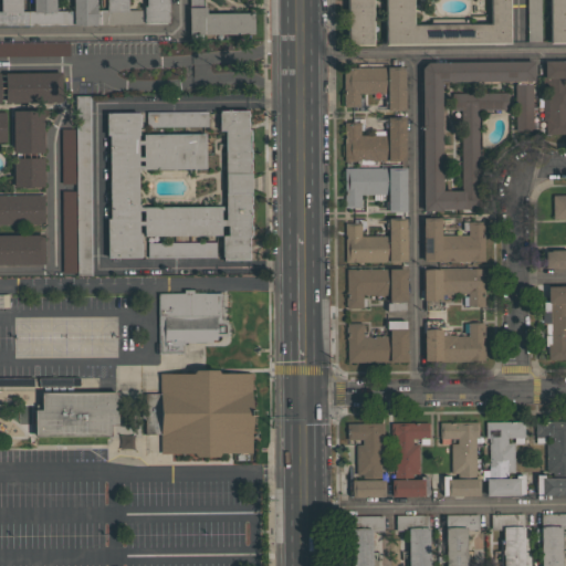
[(0,25),(143,24),(142,10),(128,10),(127,0),(105,0),(106,10),(96,10),(96,0),(73,0),(73,11),(55,11),(54,0),(32,0),(33,12),(21,12),(21,0),(0,0),(0,11),(0,25)]
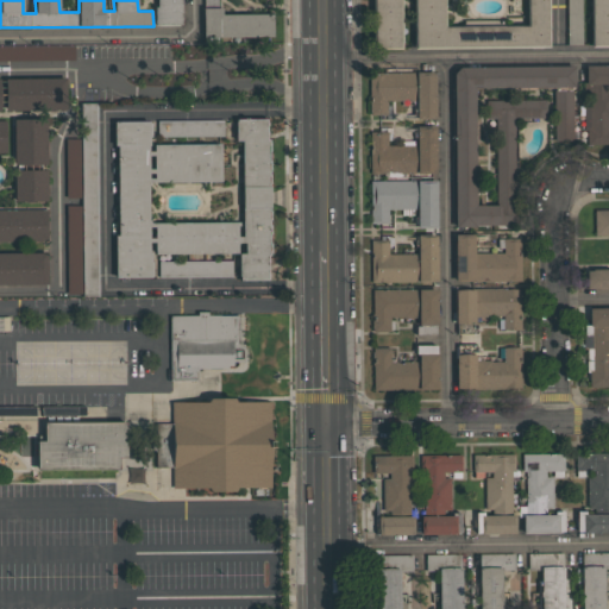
[(202,0),(203,38),(243,38),(243,37),(272,37),(272,14),(219,14),(219,0),(202,0)]
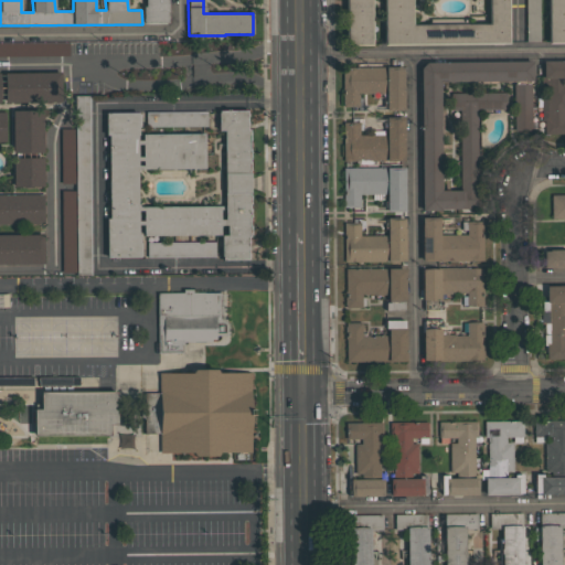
[(373,44),(371,0),(345,0),(348,45),(373,44)]
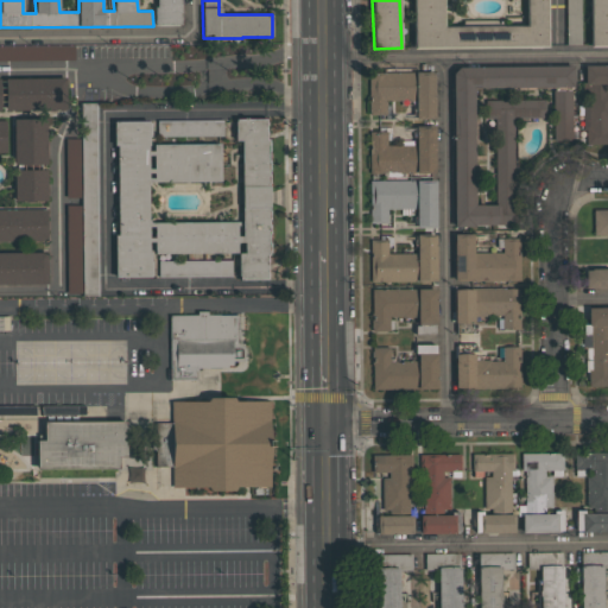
[(412,0),(413,49),(549,46),(548,0),(412,0)]
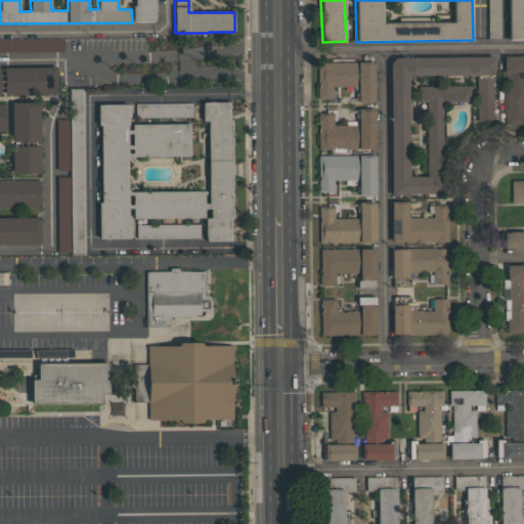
[(499,0),(487,0),(488,39),(500,39),(499,0)]
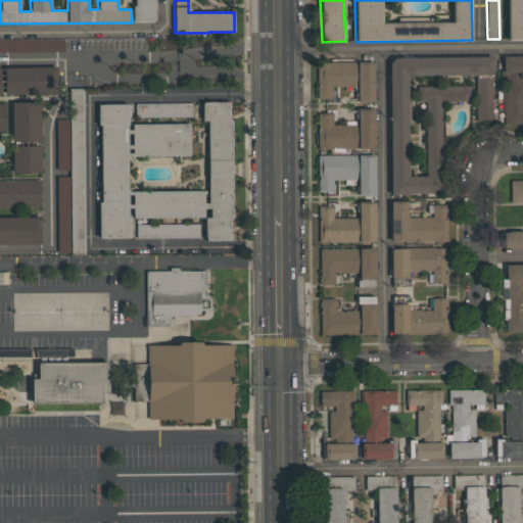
[(522,0),(507,0),(508,40),(522,39),(522,0)]
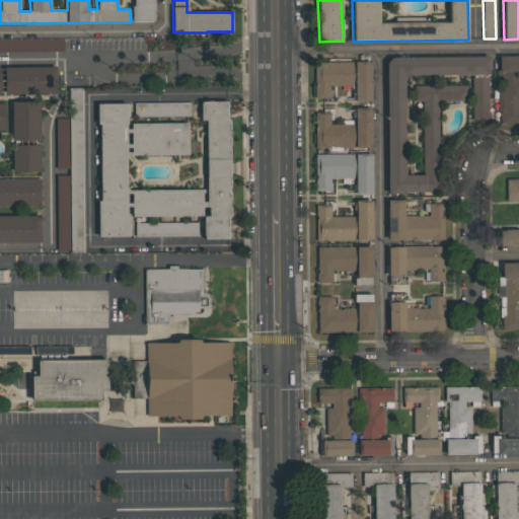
[(0,40),(0,52),(64,51),(63,39),(0,40)]
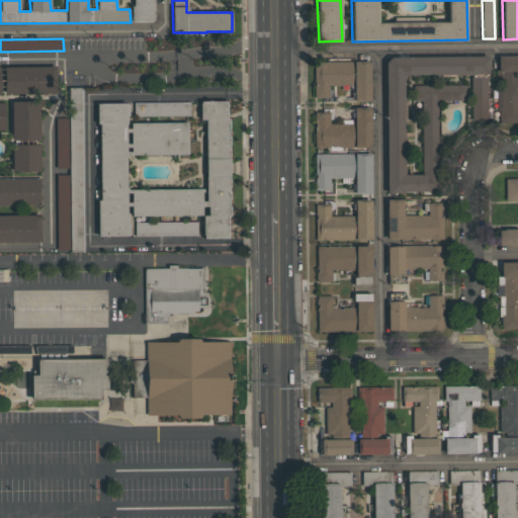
[(517,55),(499,56),(500,123),(517,122),(517,55)]
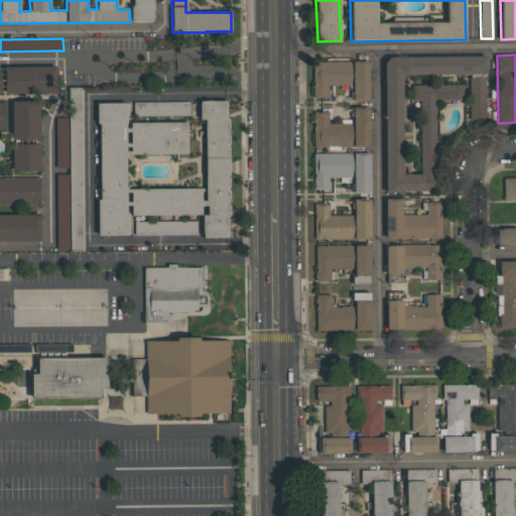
[(402,75),(488,75),(488,56),(384,57),(386,191),(438,191),(437,101),(463,101),(463,85),(412,85),(412,100),(420,100),(421,173),(403,174),(402,75)]
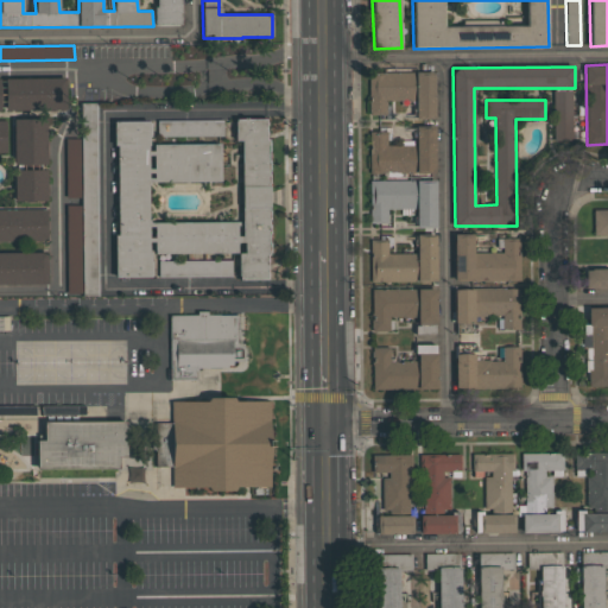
[(368,73),(369,114),(387,114),(387,101),(416,100),(416,119),(436,119),(435,71),(368,73)]
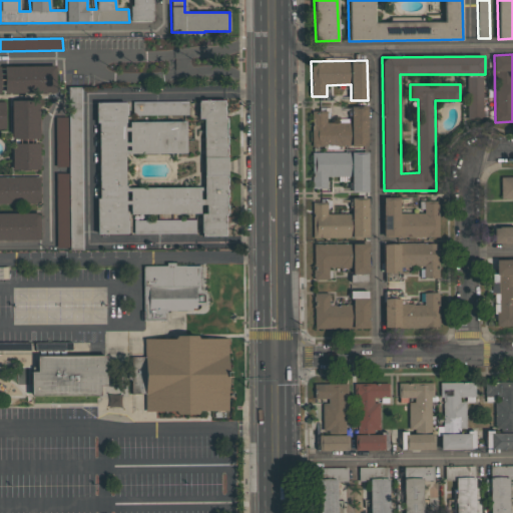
[(5,66),(4,92),(55,93),(55,66),(5,66)]
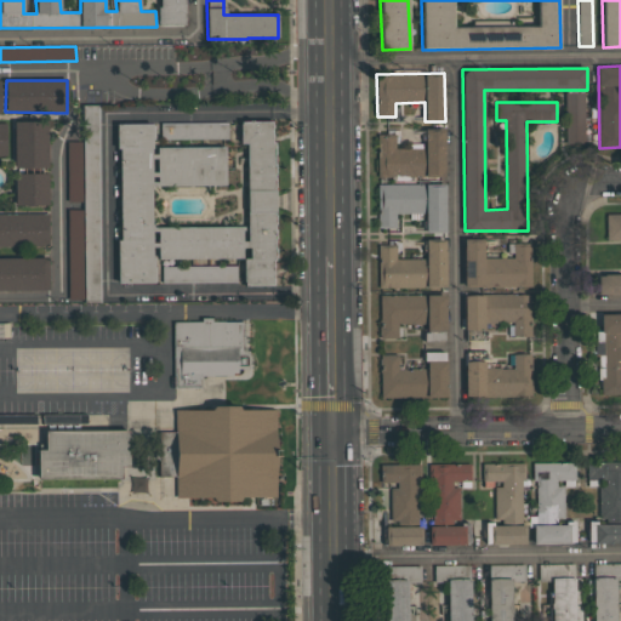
[(585,93),(567,92),(565,144),(584,144),(585,93)]
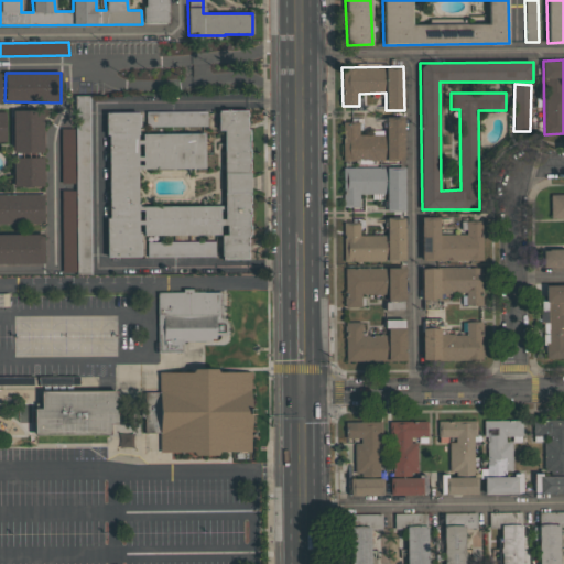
[(91,274),(90,96),(75,96),(76,191),(62,191),(62,271),(76,271),(76,274),(91,274)]
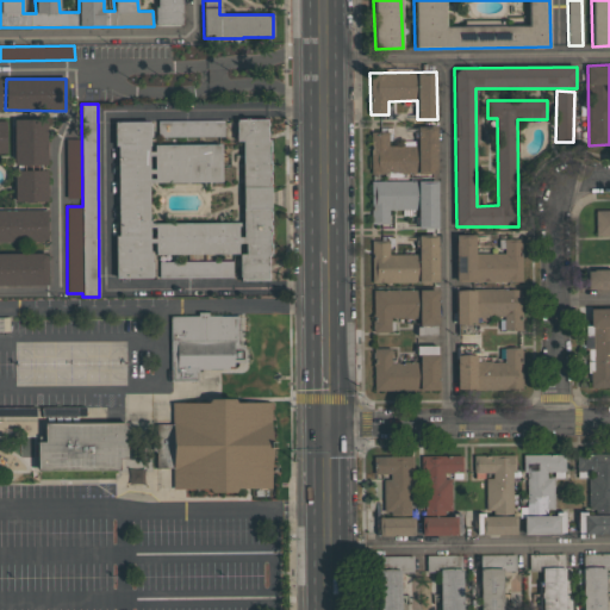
[(16,203),(48,201),(47,119),(13,119),(16,203)]
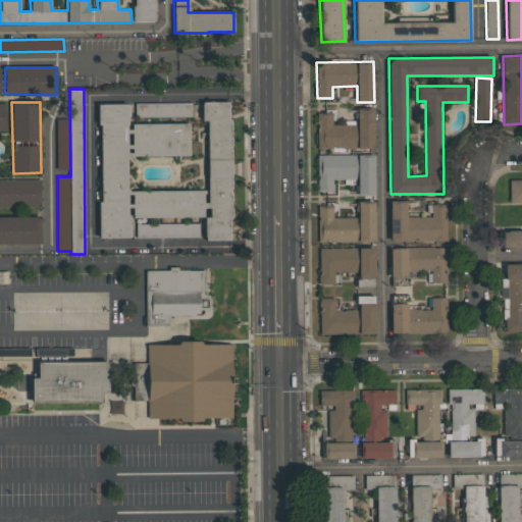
[(208,191),(127,192),(127,157),(190,156),(190,123),(131,123),(129,104),(99,104),(100,239),(131,239),(131,218),(205,217),(205,240),(231,240),(230,102),(202,102),(202,120),(207,120),(208,191)]
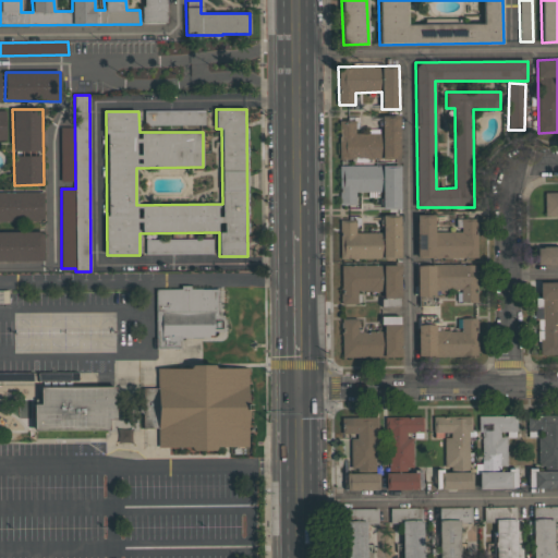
[(204,110),(144,110),(145,125),(205,124),(204,110)]
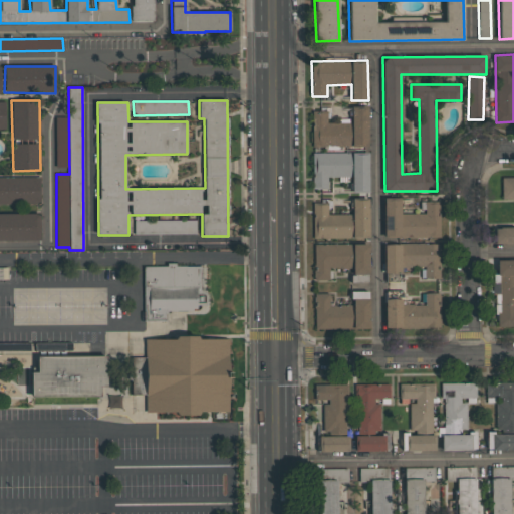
[(312,110),(312,147),(368,147),(367,108),(351,108),(351,120),(327,120),(327,110),(312,110)]
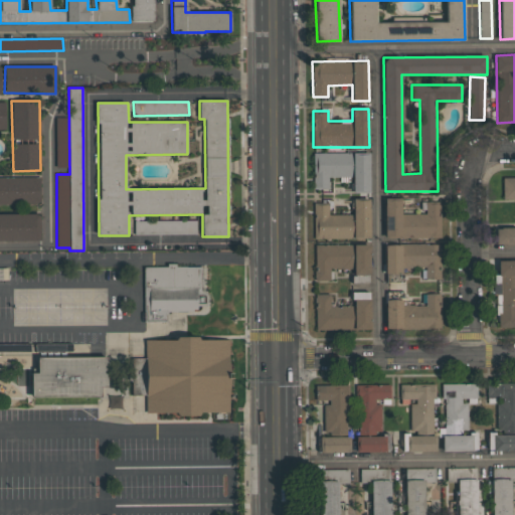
[(67,167),(68,117),(56,117),(55,167),(67,167)]
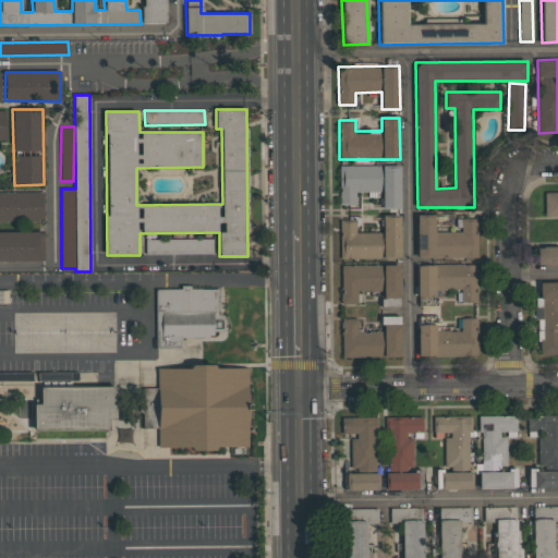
[(381,192),(381,167),(340,166),(339,204),(355,204),(356,192),(381,192)]
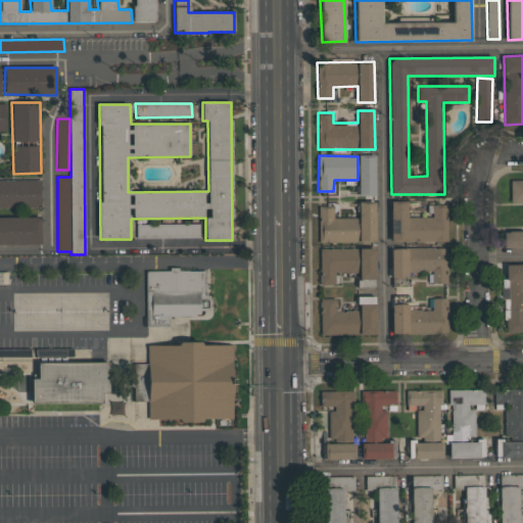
[(375,196),(375,156),(358,156),(359,196),(375,196)]
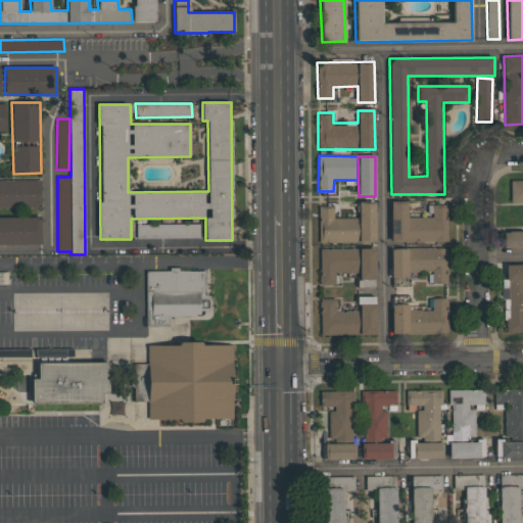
[(0,207),(41,208),(41,181),(0,180),(0,207)]
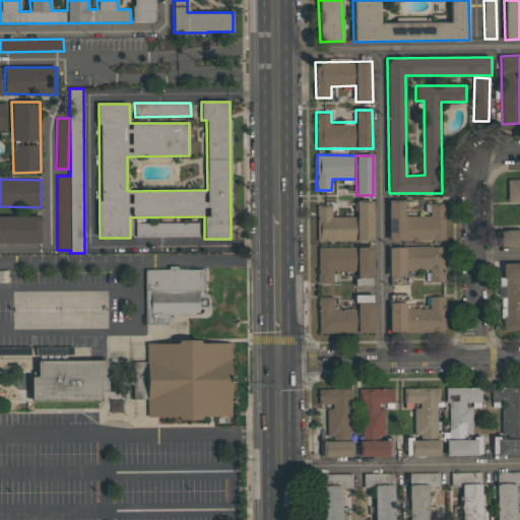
[(501,248),(519,247),(519,179),(508,180),(508,201),(519,200),(519,230),(501,230),(501,248)]
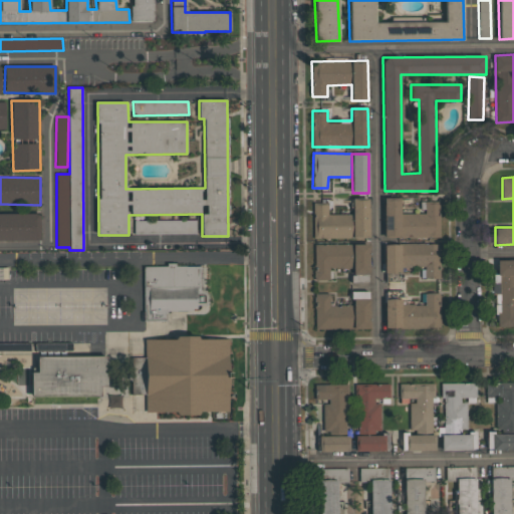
[(384,238),(440,237),(440,202),(425,202),(425,213),(401,214),(401,198),(383,198),(384,238)]
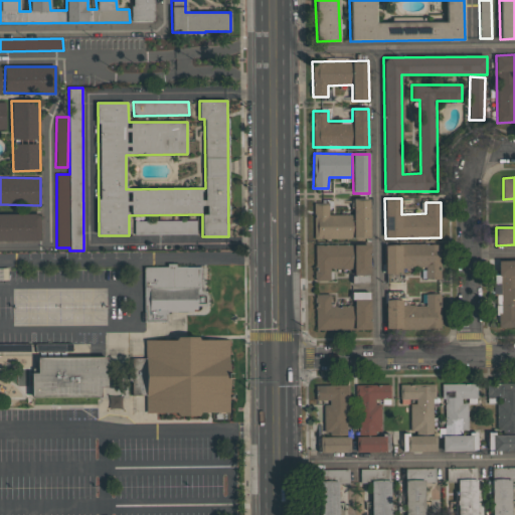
[(370,238),(369,200),(353,200),(353,214),(329,215),(328,203),(314,204),(314,239),(370,238)]
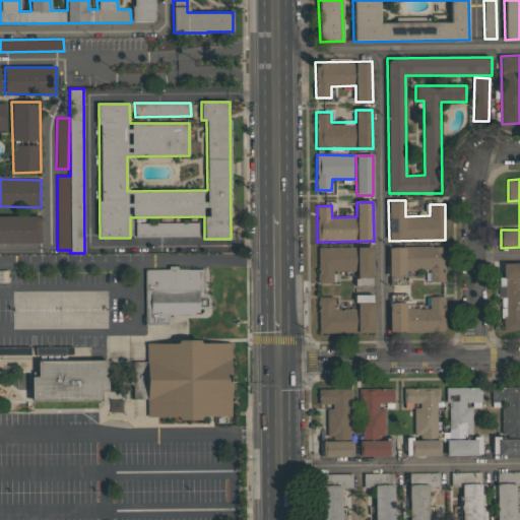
[(0,243),(41,243),(41,215),(0,215),(0,243)]
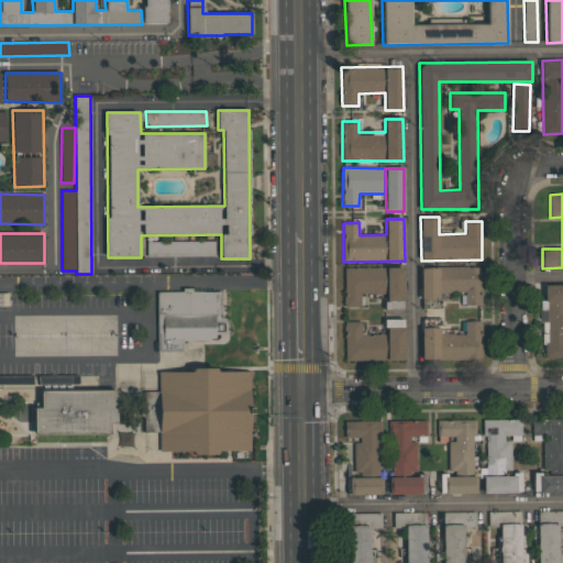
[(214,242),(146,241),(146,256),(214,256),(214,242)]
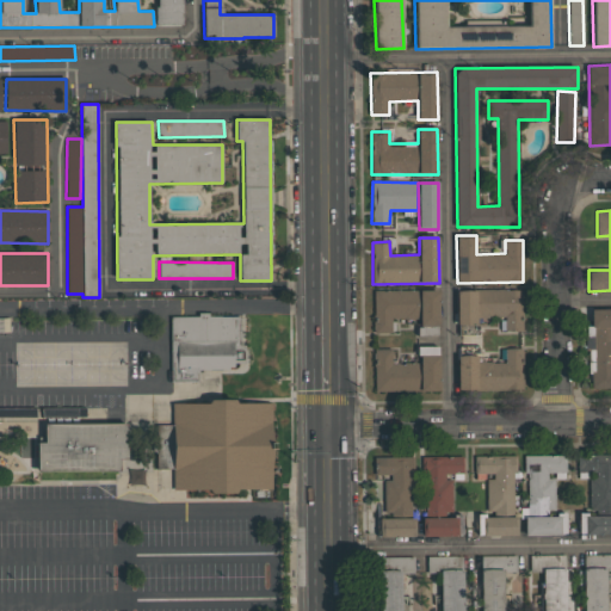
[(522,289),(456,290),(457,325),(477,325),(477,319),(505,319),(505,331),(523,331),(522,289)]
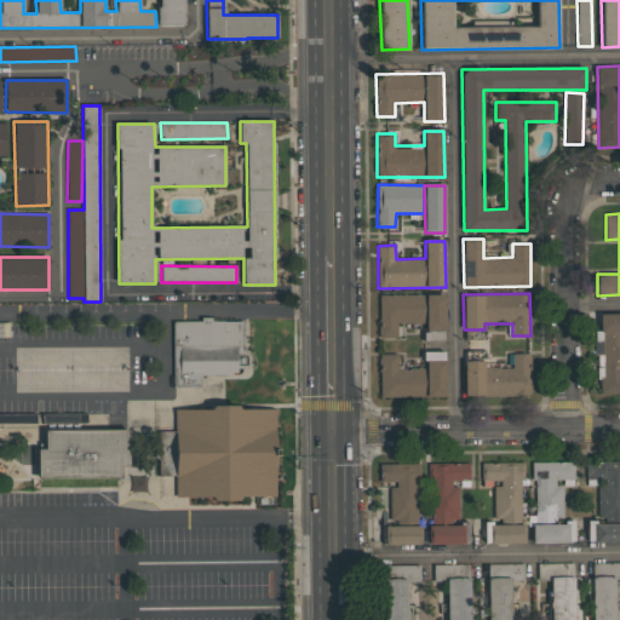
[(446,296),(379,294),(379,338),(397,338),(397,323),(426,323),(426,332),(445,332),(446,296)]
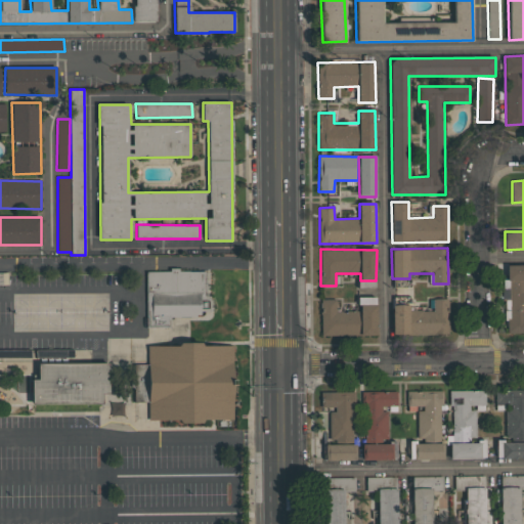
[(523,335),(523,264),(506,265),(505,335),(523,335)]
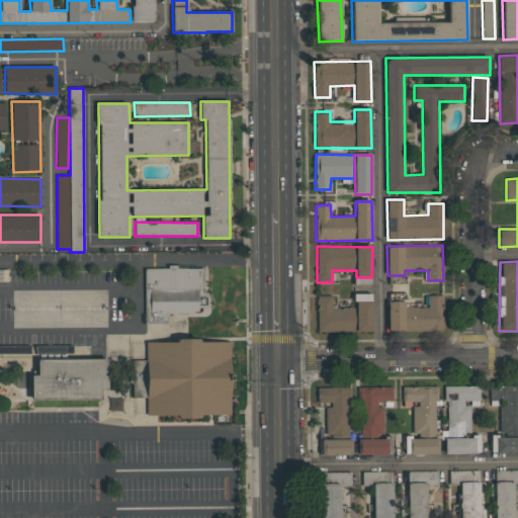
[(145,268),(145,324),(168,324),(168,312),(204,312),(204,268),(145,268)]
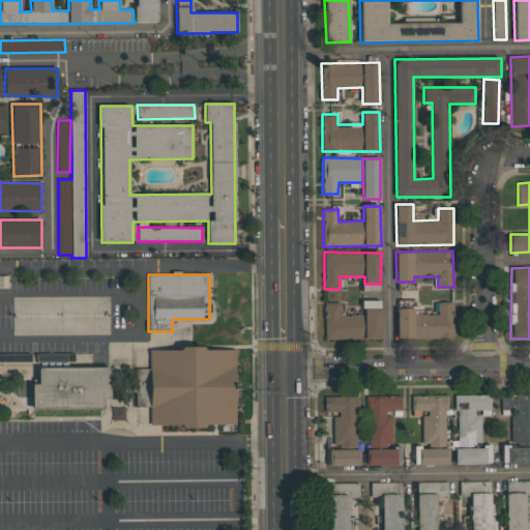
[(325,340),(382,339),(381,300),(362,301),(363,315),(341,315),(340,302),(324,303),(325,340)]
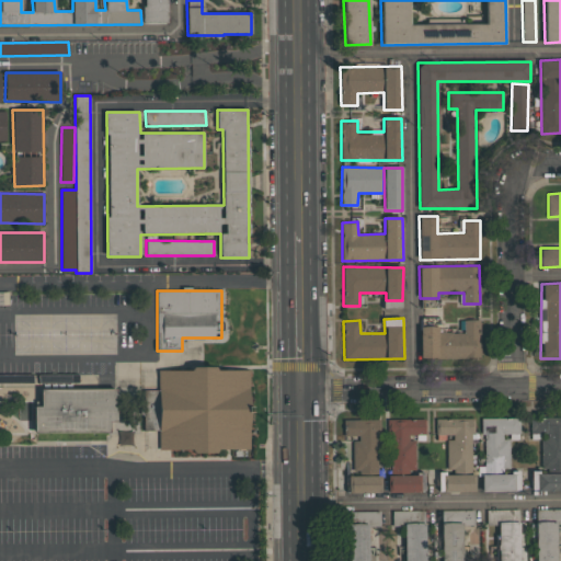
[(421,359),(481,357),(480,319),(464,320),(464,332),(438,333),(438,327),(420,327),(421,359)]
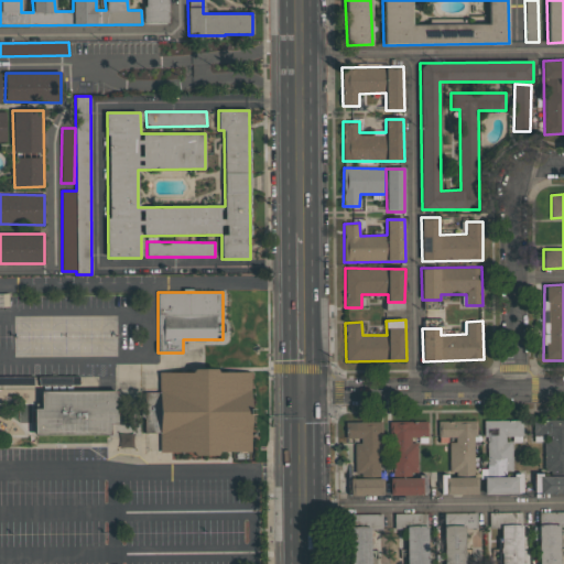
[(160,454),(251,452),(250,370),(159,372),(159,392),(144,392),(145,433),(159,432),(160,454)]
